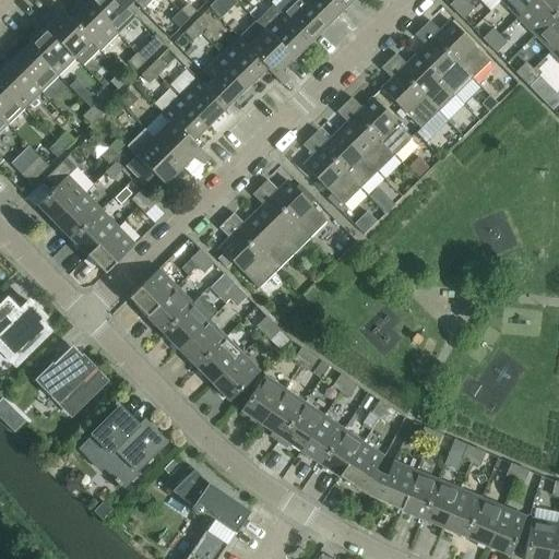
[(118,0),(93,0),(87,6),(116,34),(133,16),(126,9),(126,8),(118,0)]
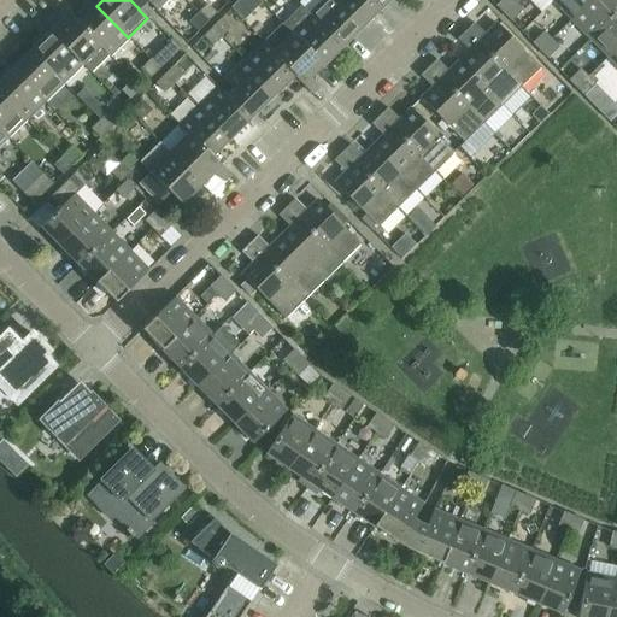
[(144,0),(146,3),(147,1),(156,11),(165,0),(144,0)]
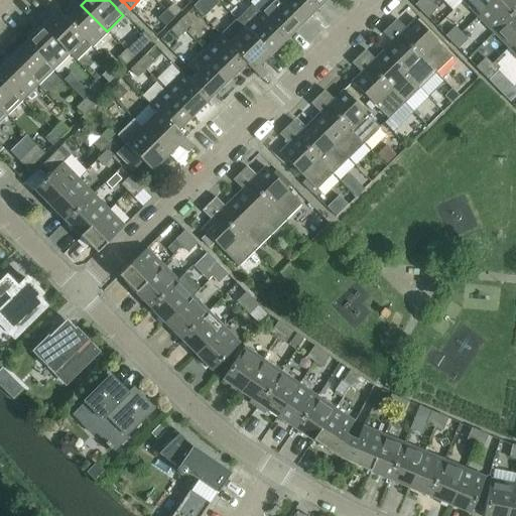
[(254,0),(250,4),(252,5),(285,40),(300,24),(276,0),(254,0)]
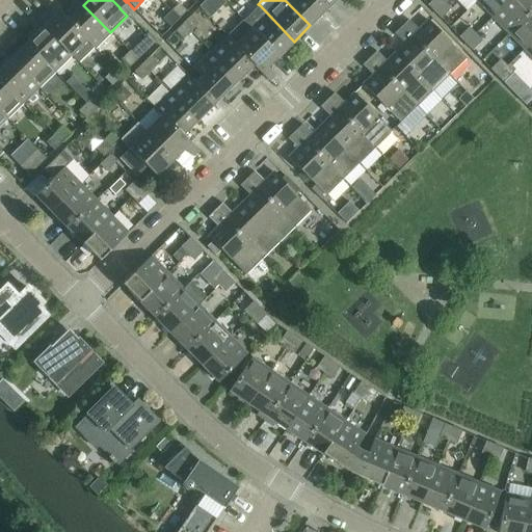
[(316,0),(285,0),(310,25),(326,9),(316,0)]
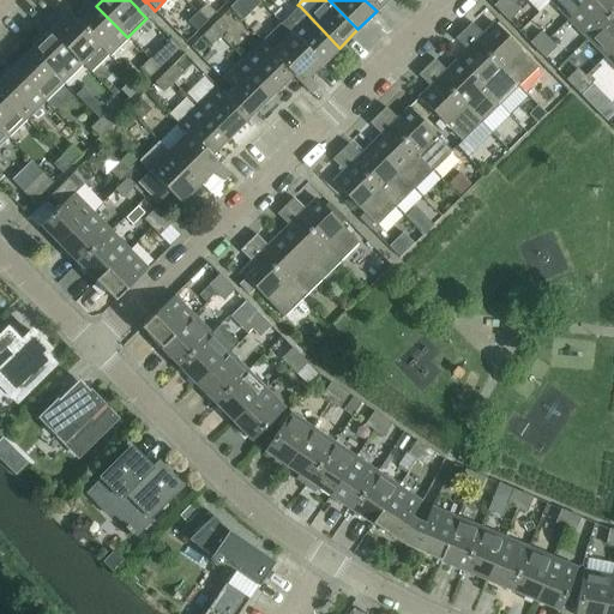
[(365,0),(377,11),(387,0),(365,0)]
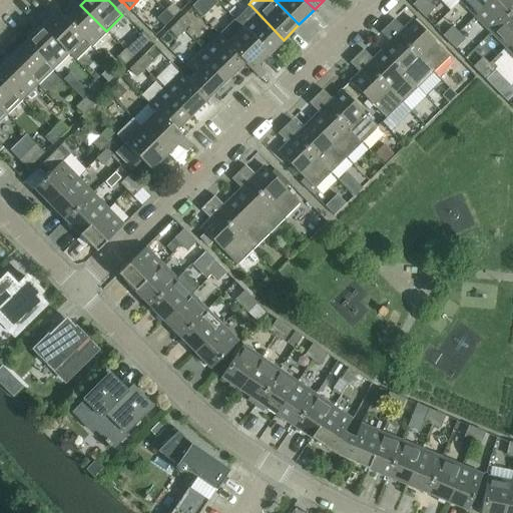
[(418,0),(413,6),(419,12),(428,3),(424,0),(418,0)]
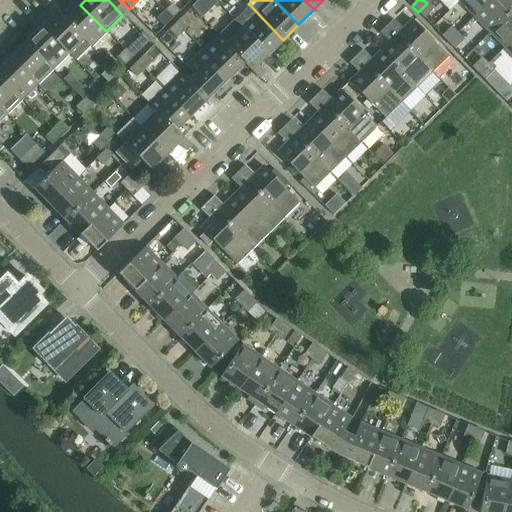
[(460,0),(459,2),(474,17),(491,0),(460,0)]
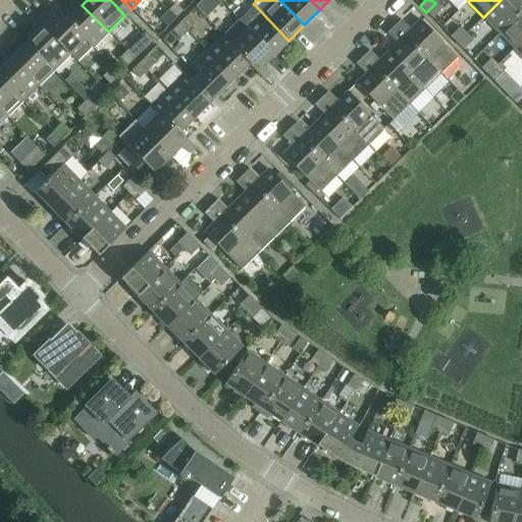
[(521,1),(520,0),(501,0),(483,17),(499,34),(521,10),(521,1)]
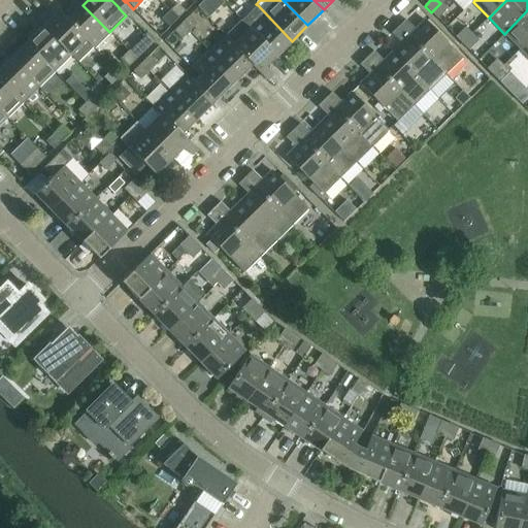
[(205,1),(198,8),(208,19),(216,11),(205,1)]
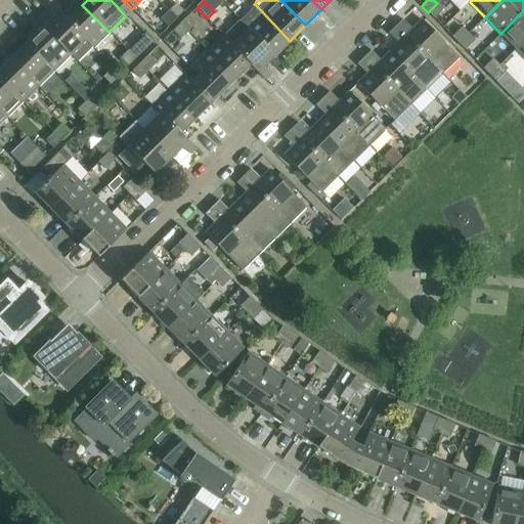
[(437,3),(428,12),(434,18),(443,9),(437,3)]
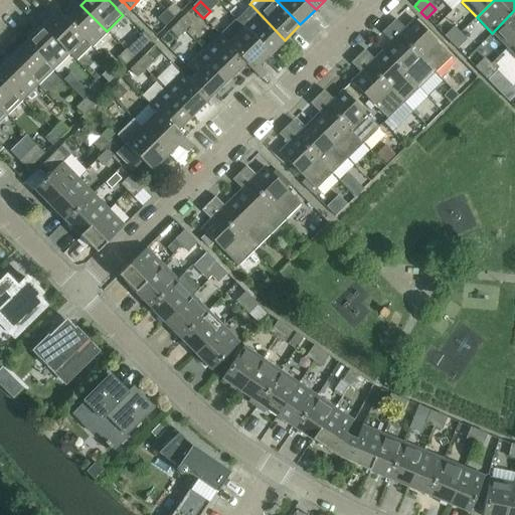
[(45,9),(53,17),(42,28),(67,54),(68,54),(75,61),(91,47),(82,40),(83,39),(65,20),(66,19),(51,4),(45,9)]
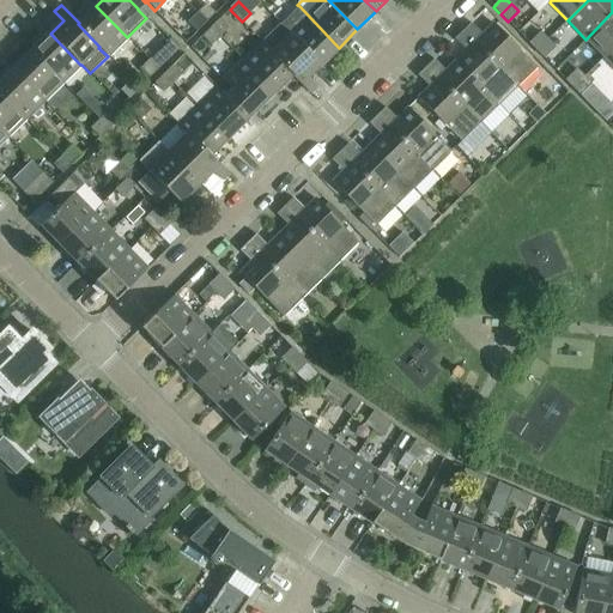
[(206,5),(196,13),(206,23),(214,14),(206,5)]
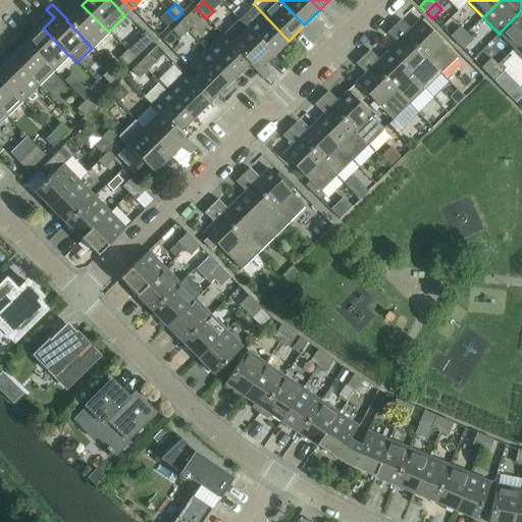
[(82,5),(67,19),(66,20),(85,40),(84,41),(92,48),(108,32),(82,5)]
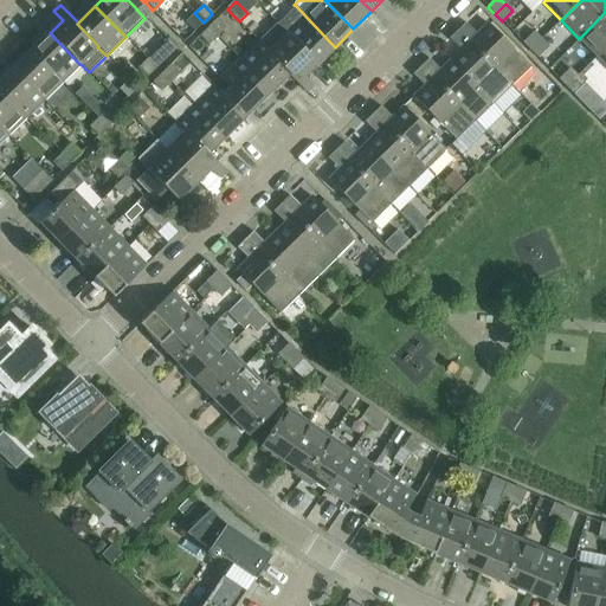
[(296,6),(277,25),(316,65),(335,47),(296,6)]
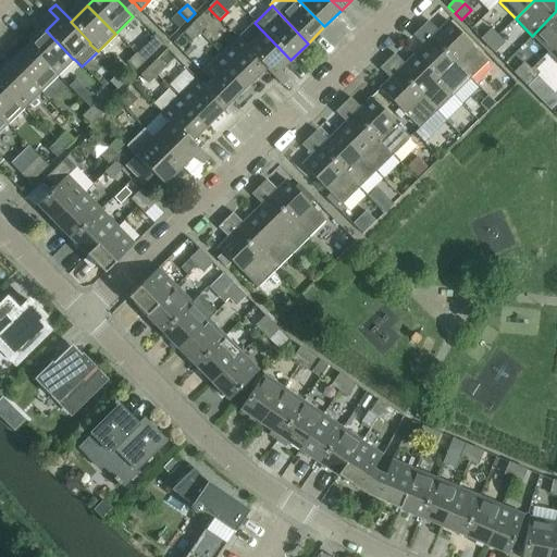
[(556,11),(532,36),(548,52),(556,44),(556,11)]
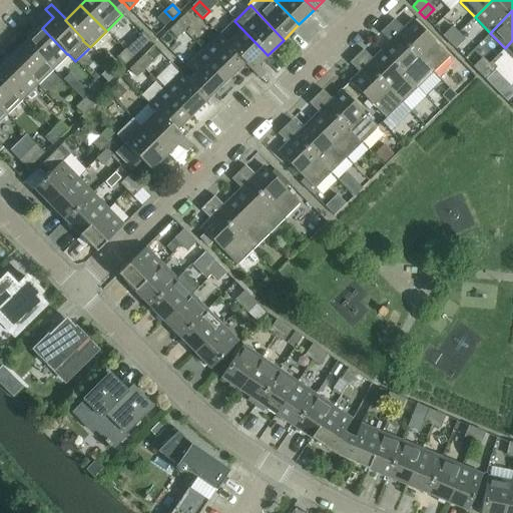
[(172,19),(164,11),(156,19),(164,27),(172,19)]
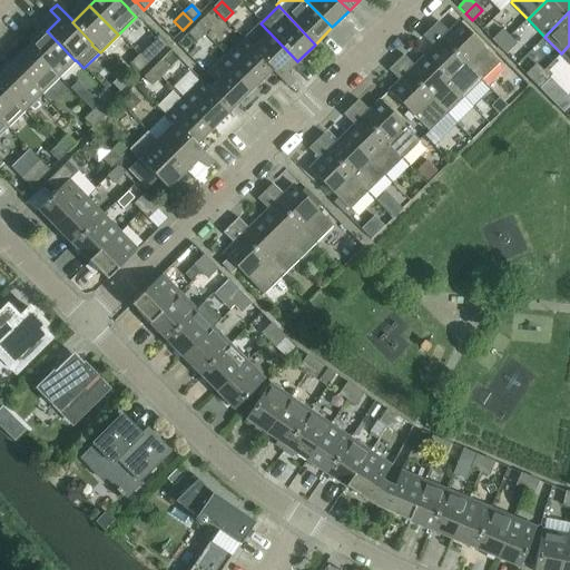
[(205,18),(196,27),(205,35),(213,27),(205,18)]
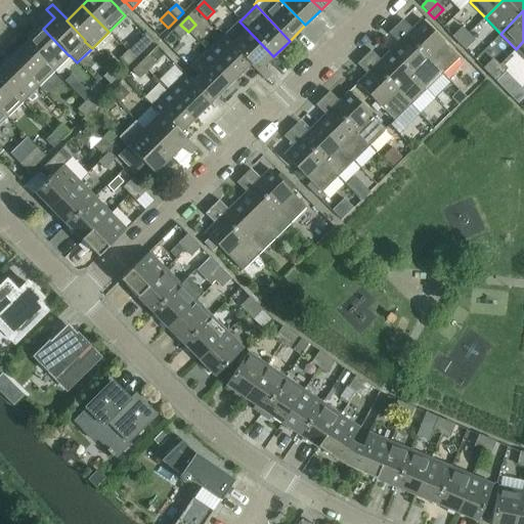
[(405,24),(402,20),(395,28),(442,75),(459,58),(422,22),(408,34),(405,31),(405,24)]
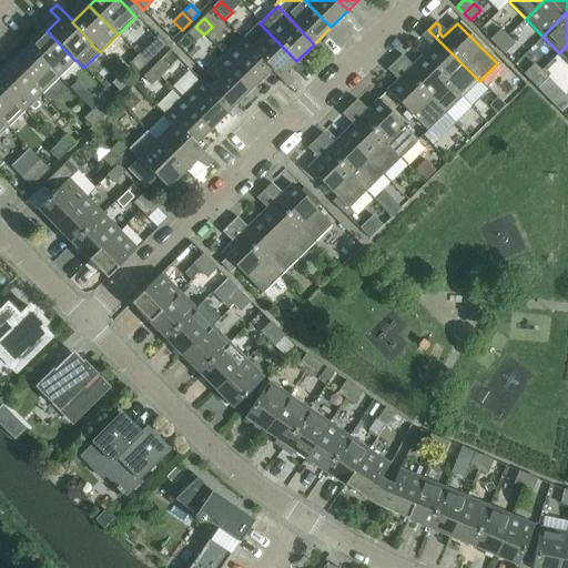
[(260,23),(243,39),(252,48),(251,49),(271,70),(270,71),(286,88),(293,81),(284,73),(296,61),(260,23)]
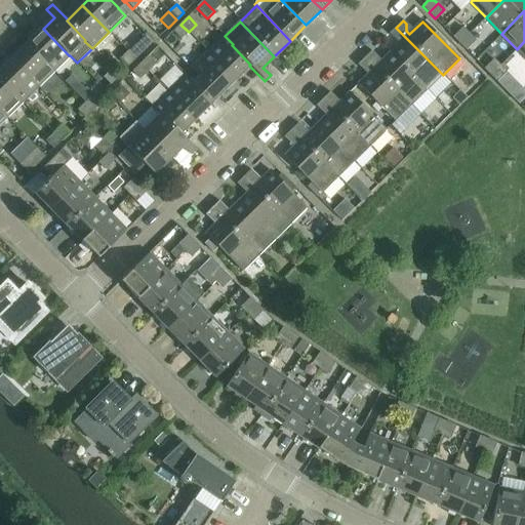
[(189,32),(180,25),(172,32),(180,40),(189,32)]
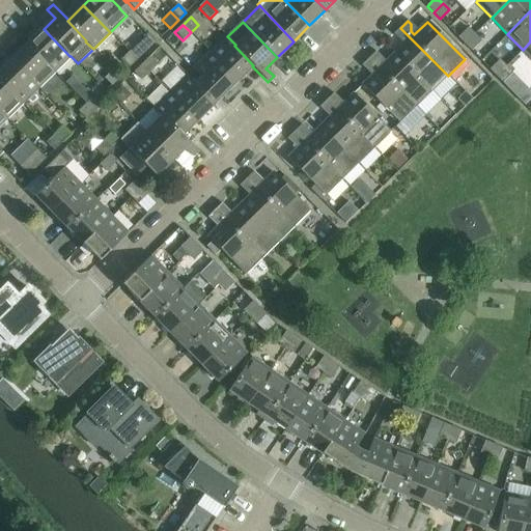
[(400,28),(394,34),(397,37),(403,38),(408,42),(403,45),(395,53),(432,91),(442,102),(457,86),(447,77),(448,76),(400,28)]
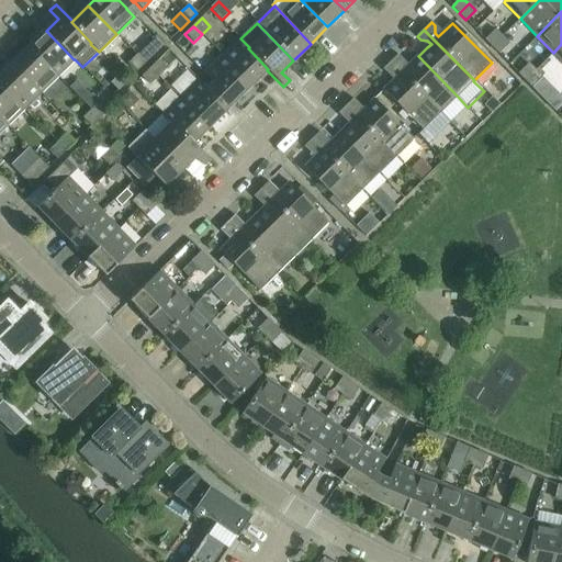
[(46,31),(29,47),(57,76),(74,59),(46,31)]
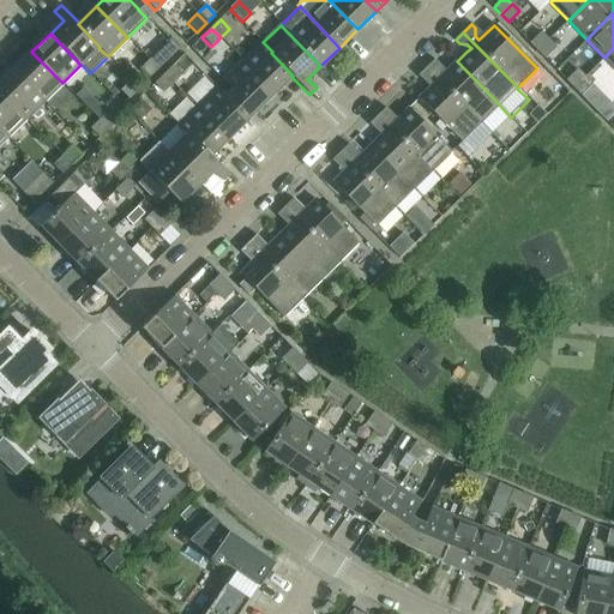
[(530,44),(537,52),(548,41),(541,34),(530,44)]
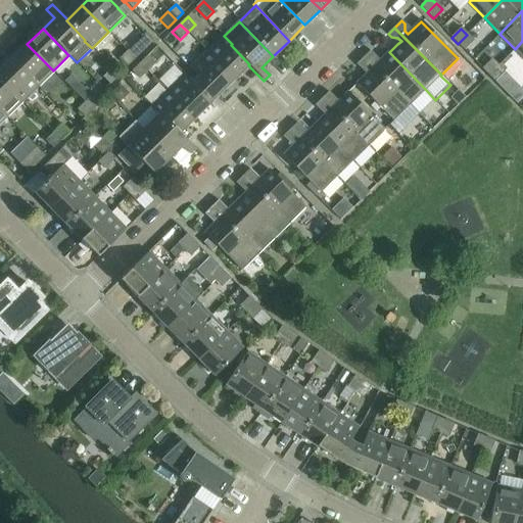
[(467,35),(458,44),(464,50),(473,41),(467,35)]
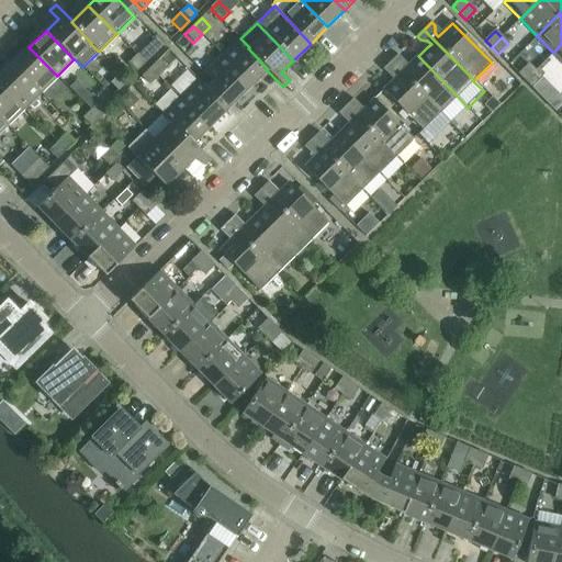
[(240,38),(223,56),(251,86),(267,70),(268,69),(248,48),(249,47),(240,38)]
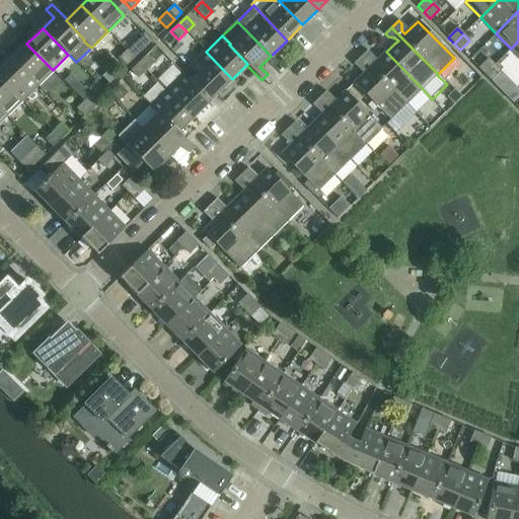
[(26,44),(11,59),(36,86),(53,70),(26,44)]
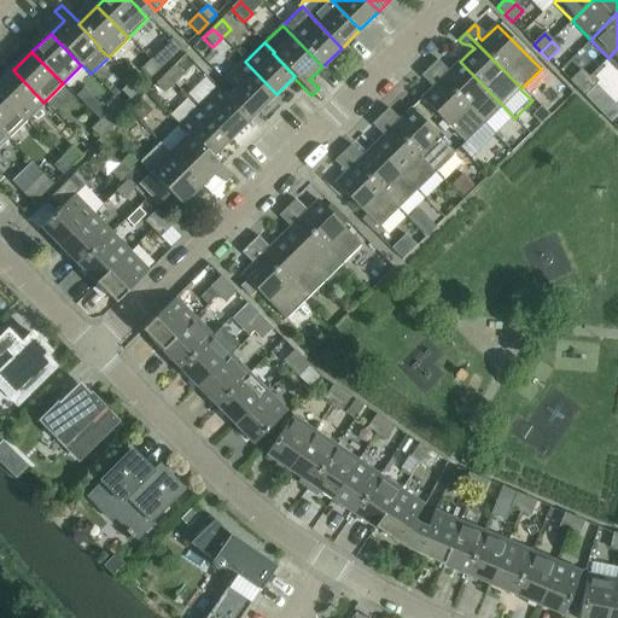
[(159,52),(151,60),(159,70),(169,62),(159,52)]
